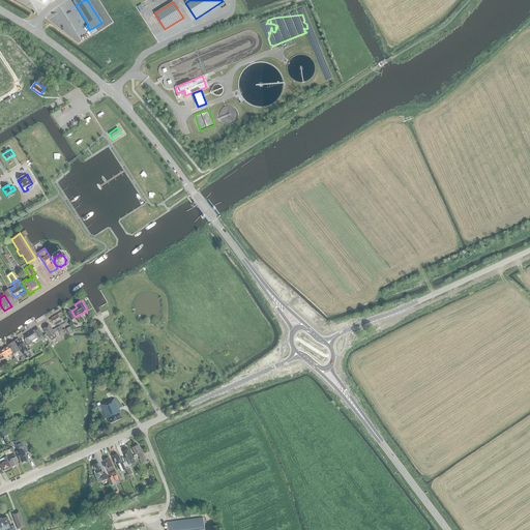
[(55,327),(62,322),(58,314),(52,318),(52,319),(50,320),(53,324),(55,327)]
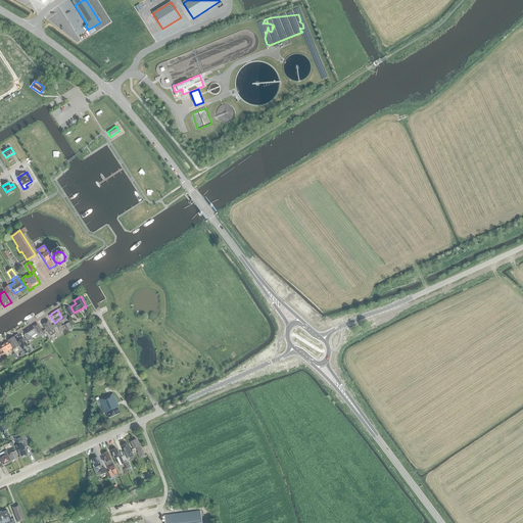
[(52,326),(48,321),(43,325),(48,333),(50,336),(51,336),(55,333),(55,332),(53,330),(54,330),(53,329),(57,327),(58,328),(61,326),(58,322),(52,326)]
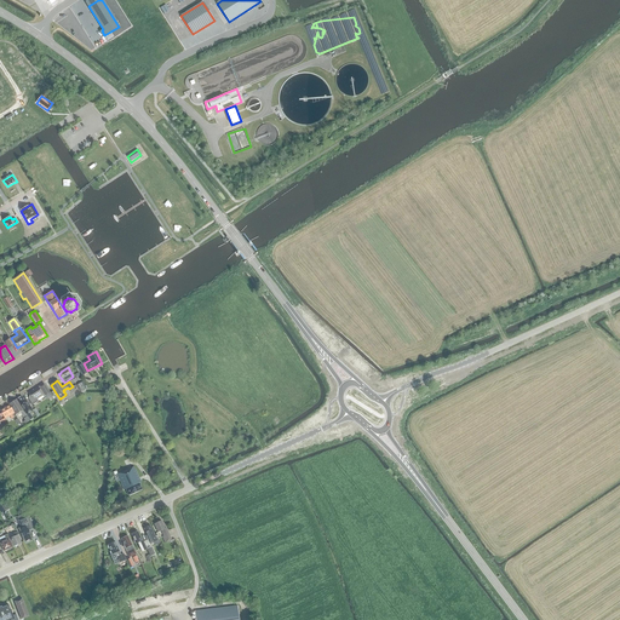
[(80,391),(86,389),(82,382),(76,385),(80,391)]
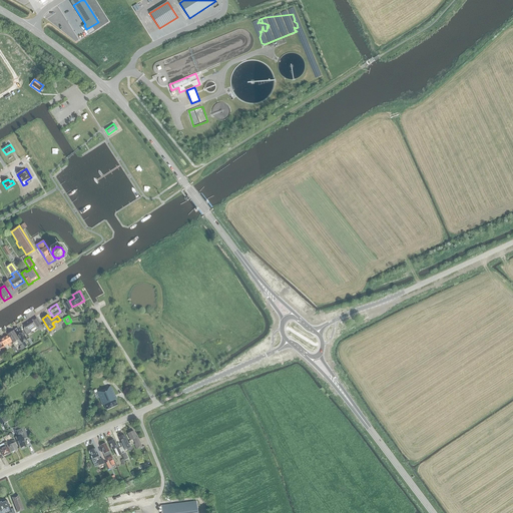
[(36,318),(35,319),(32,321),(24,326),(26,329),(23,330),(27,335),(37,329),(37,328),(40,326),(41,325),(36,318)]
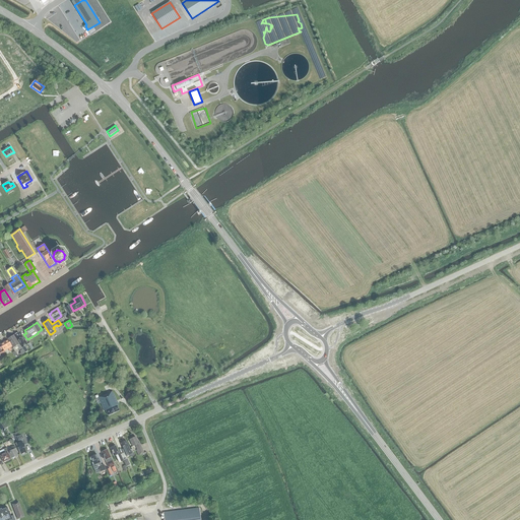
[(20,336),(18,332),(13,335),(22,347),(24,346),(27,344),(22,336),(20,336)]
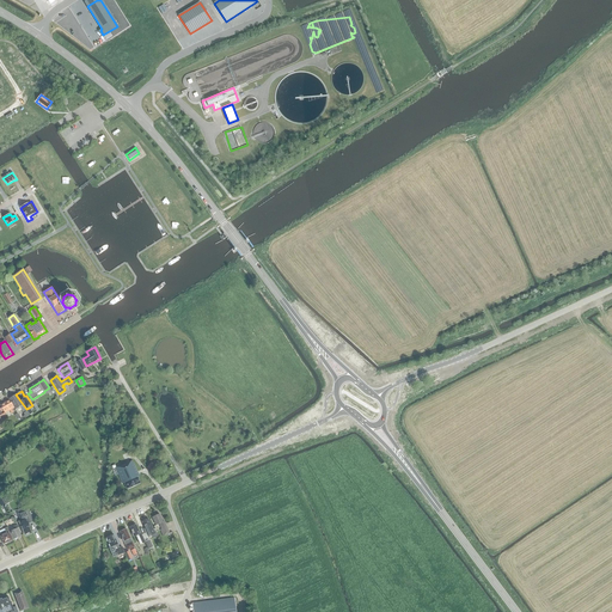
[(26,411),(23,405),(16,395),(10,399),(16,409),(17,412),(22,410),(23,414),(24,415),(23,416),(24,418),(30,415),(28,411),(26,411)]
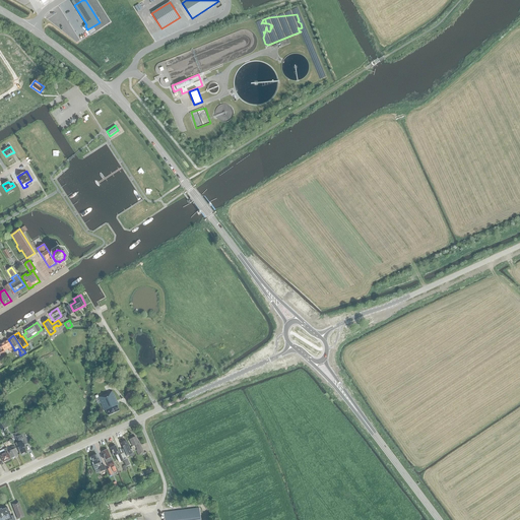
[(0,343),(0,344),(3,349),(4,351),(8,349),(9,351),(11,350),(10,348),(12,346),(8,340),(0,343)]
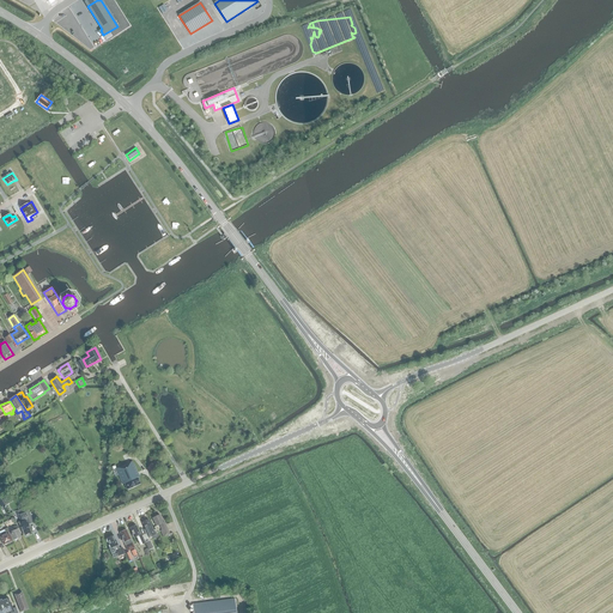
[(127,491),(140,484),(138,479),(139,478),(132,462),(116,469),(115,469),(113,471),(115,477),(119,475),(123,485),(125,485),(127,491)]
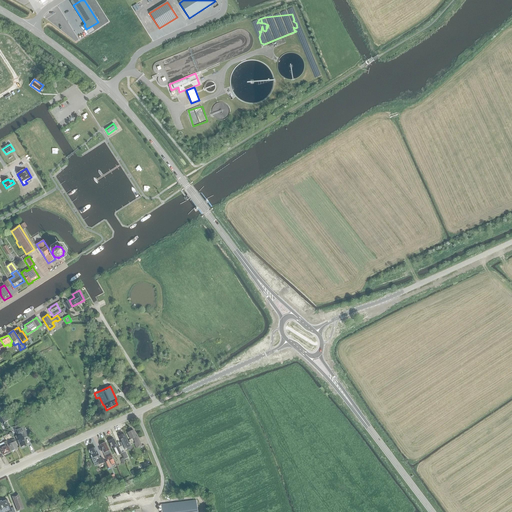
[(8,413),(2,416),(5,422),(10,419),(8,413)]
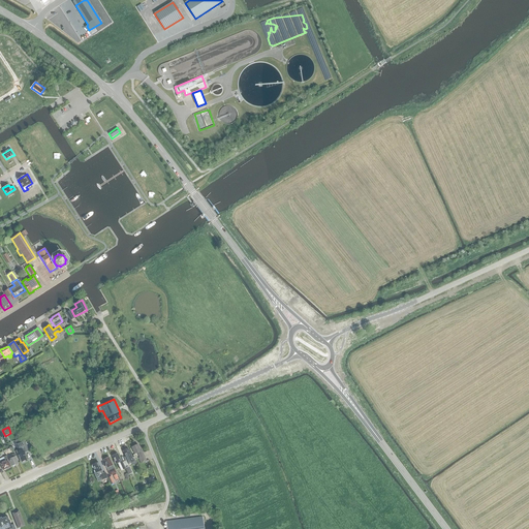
[(22,462),(27,460),(24,453),(29,450),(24,439),(14,443),(19,449),(17,450),(22,462)]
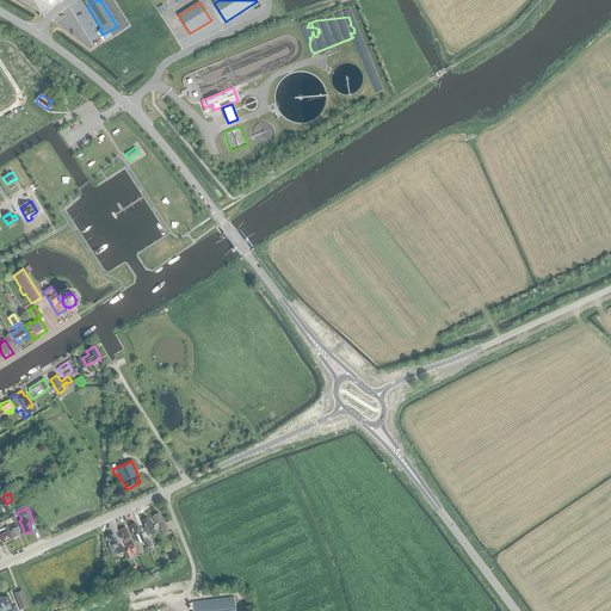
[(164,524),(159,513),(155,514),(154,514),(153,516),(152,517),(155,525),(159,523),(161,529),(160,529),(162,536),(170,532),(165,523),(164,524)]
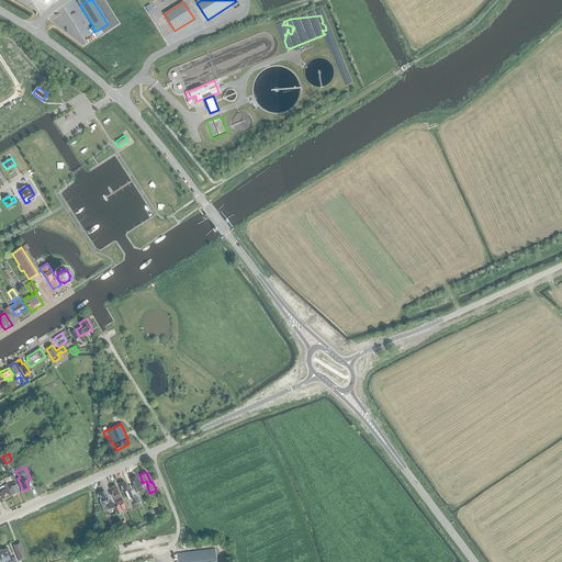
[(141,486),(136,476),(131,480),(133,485),(132,486),(134,490),(136,493),(139,491),(141,494),(145,492),(142,485),(141,486)]
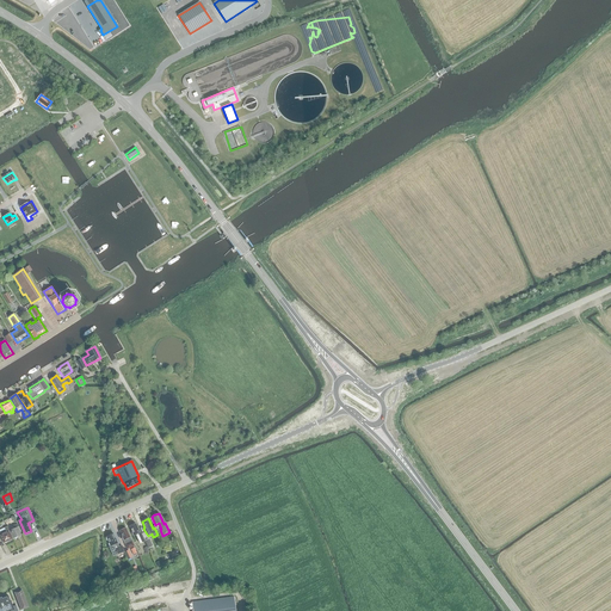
[(10,531),(10,532),(13,539),(14,538),(16,539),(17,538),(17,537),(22,535),(18,528),(19,526),(17,524),(13,526),(14,529),(10,531)]
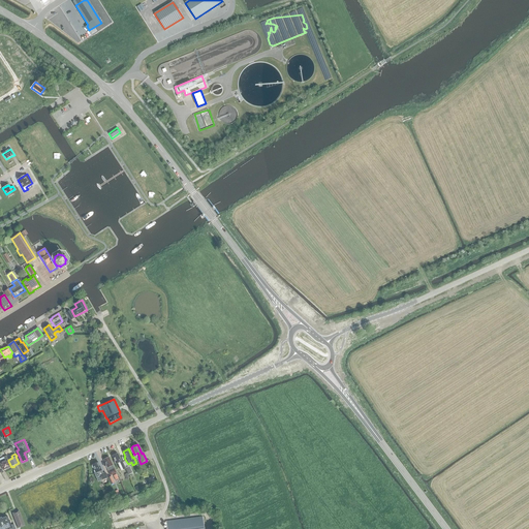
[(124,469),(121,462),(118,454),(112,456),(114,461),(114,462),(115,464),(118,463),(119,466),(121,471),(124,469)]
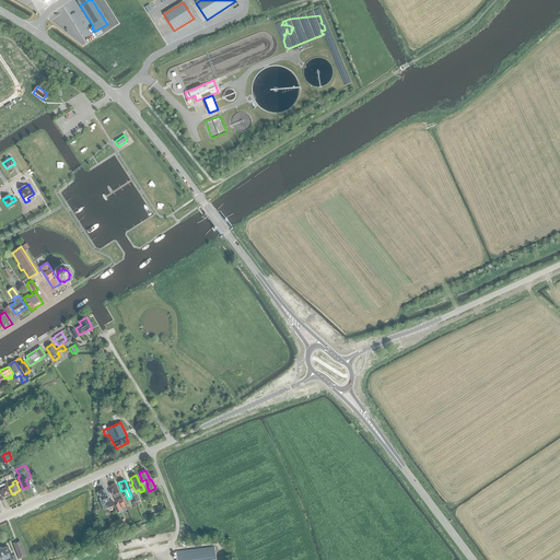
[(9,488),(9,487),(7,482),(3,485),(4,486),(0,488),(0,492),(3,498),(4,498),(7,498),(7,497),(11,494),(8,488),(9,488)]
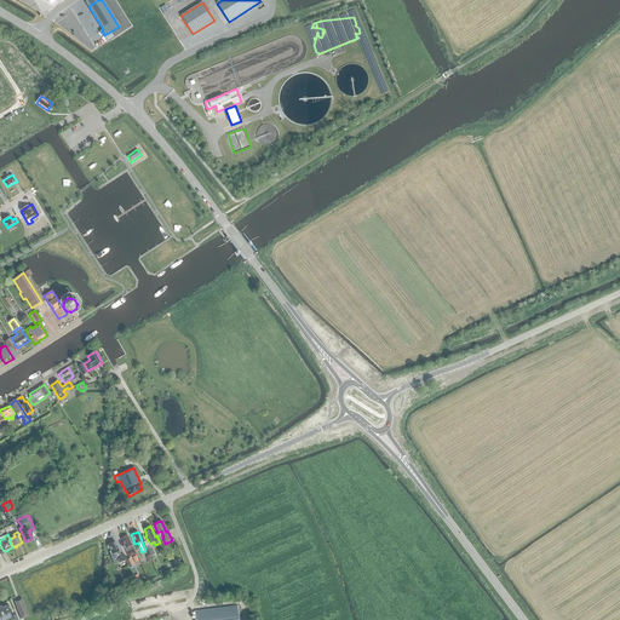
[(136,555),(127,537),(121,539),(124,545),(124,546),(125,549),(130,557),(136,555)]
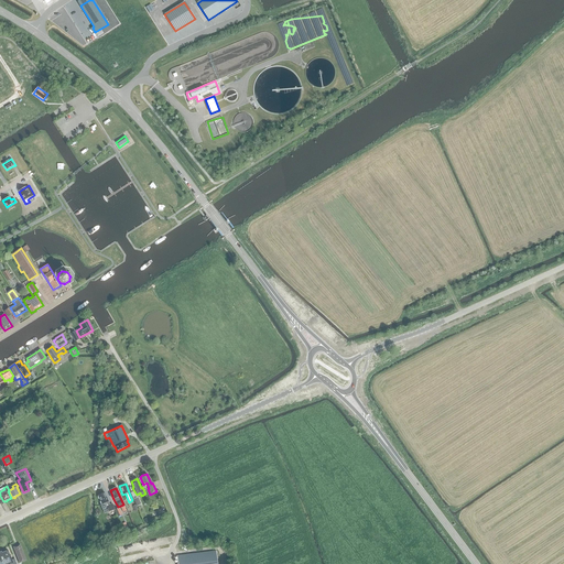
[(105,492),(98,496),(101,503),(101,505),(100,505),(102,509),(107,508),(108,512),(115,509),(112,505),(110,505),(106,496),(105,492)]
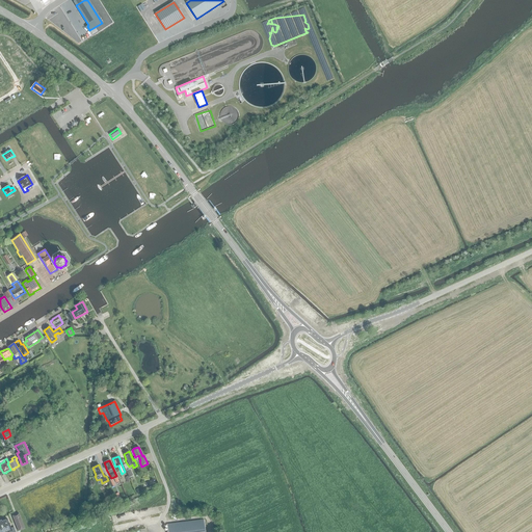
[(19,531),(24,529),(25,529),(19,513),(12,516),(19,531)]
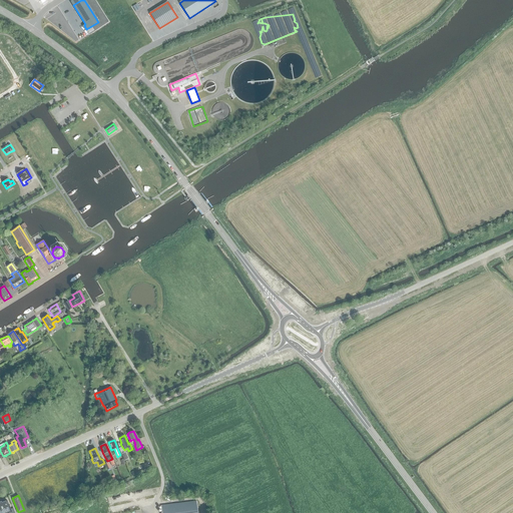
[(6,500),(0,502),(0,512),(9,512),(12,512),(6,500)]
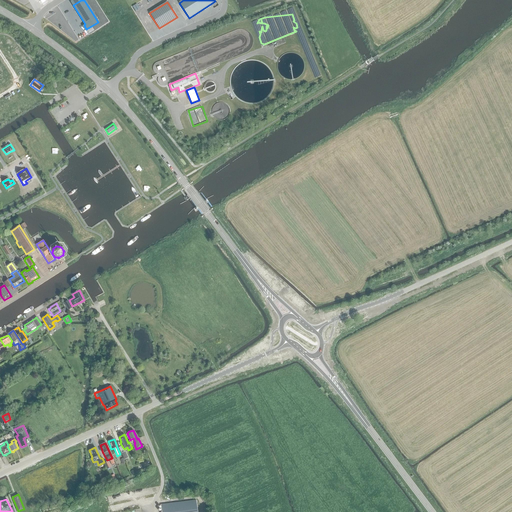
[(161,511),(196,511),(195,500),(160,505),(161,511)]
